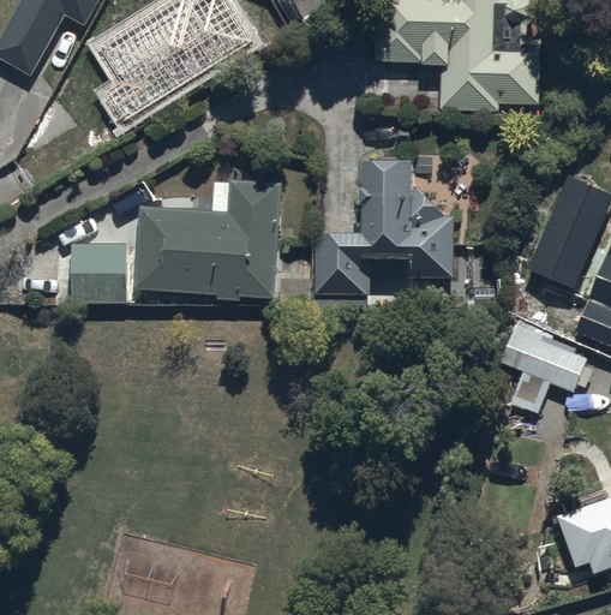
[(19,0),(0,34),(0,61),(28,78),(65,15),(83,25),(97,0),(19,0)]
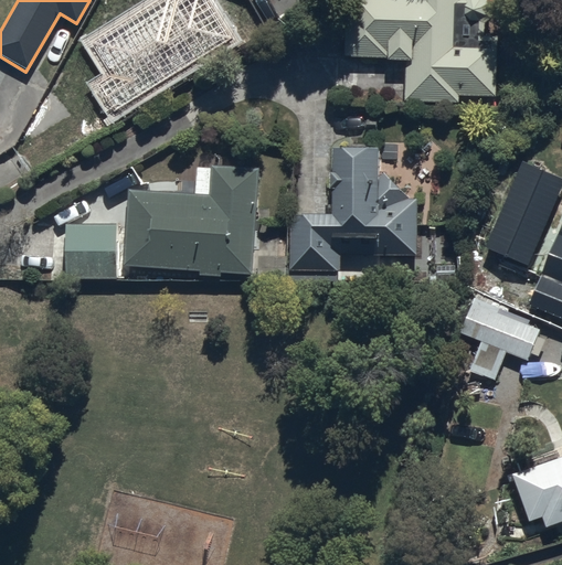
[(172,0),(155,0),(87,42),(108,77),(94,87),(110,114),(232,38),(208,0),(173,0),(172,0)]
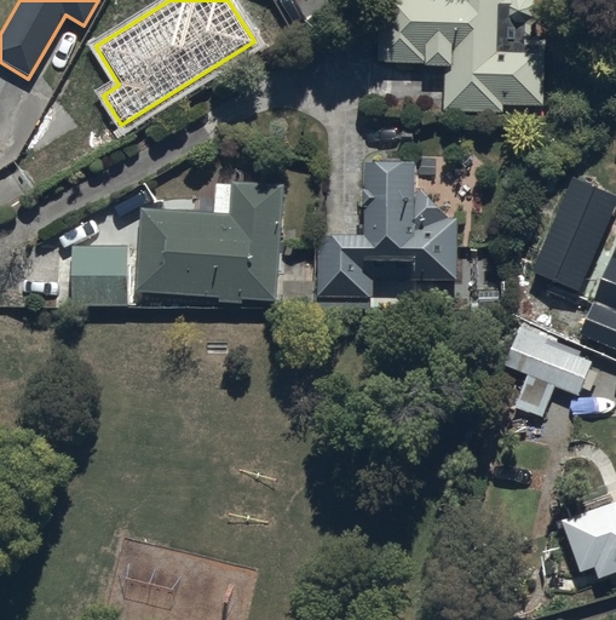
[(379,0),(378,61),(445,63),(443,110),(505,112),(505,103),(542,104),(545,39),(531,39),(531,23),(541,5),(534,0),(379,0)]
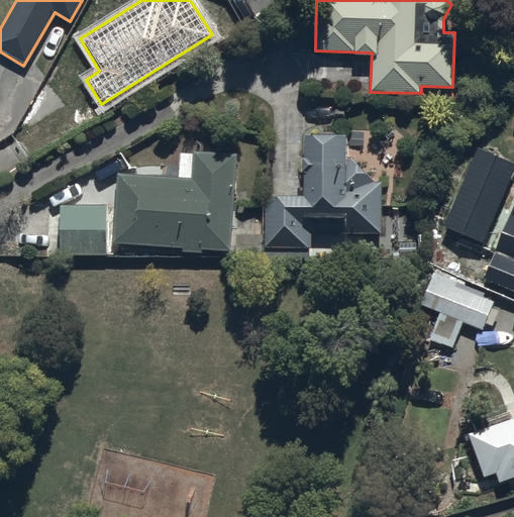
[(312,248),(312,233),(382,233),(382,180),(373,180),(349,157),(349,135),(306,135),(306,196),(266,196),(266,247),(312,248)]
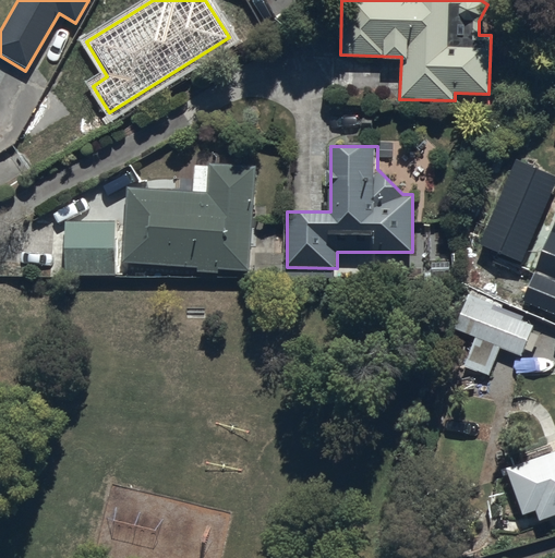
[(554,177),(513,159),(477,244),(518,262),(554,177)]
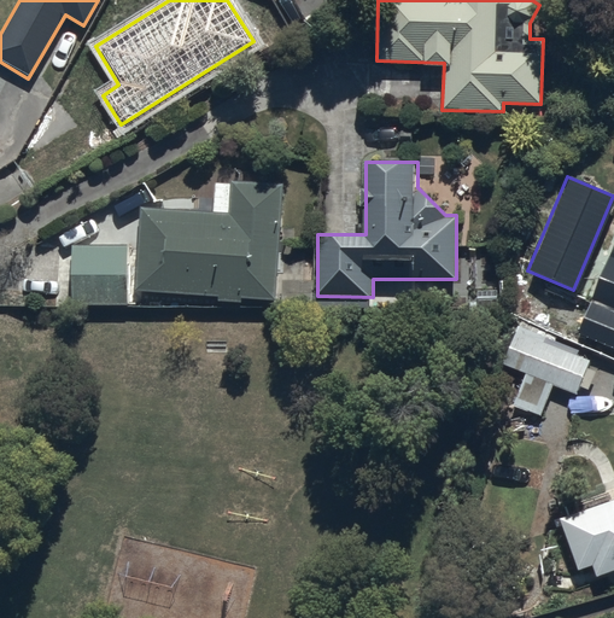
[(134,290),(274,299),(284,184),(231,180),(228,211),(140,205),(134,290)]
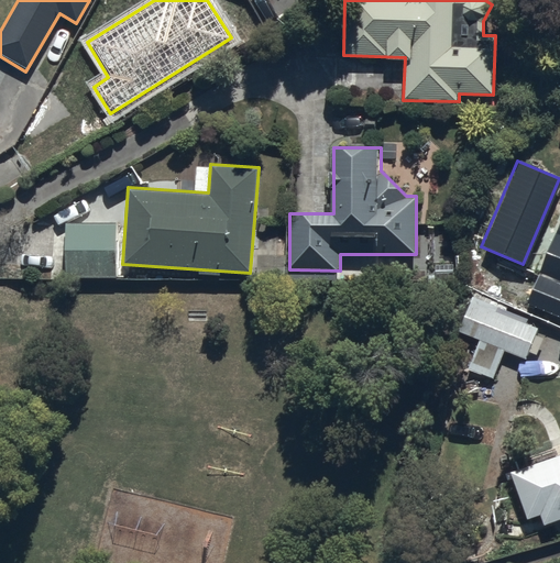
[(64,276),(113,277),(114,224),(65,223),(64,276)]
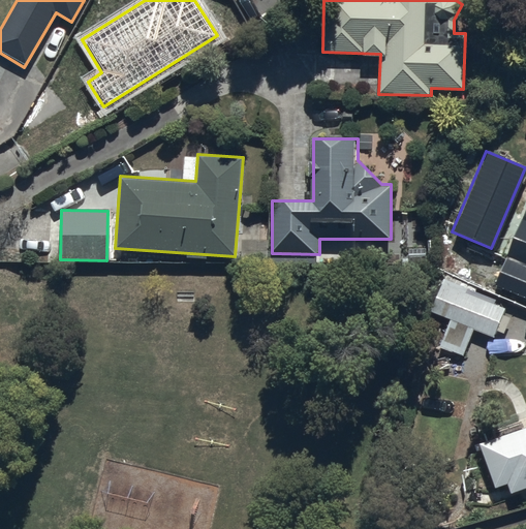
[(525,216),(522,215),(494,284),(525,297),(525,216)]
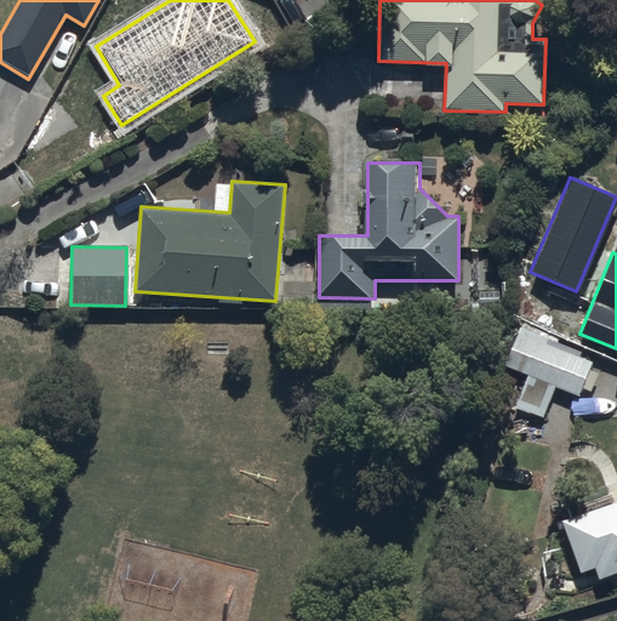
[(595,357),(518,328),(502,369),(580,398),(595,357)]
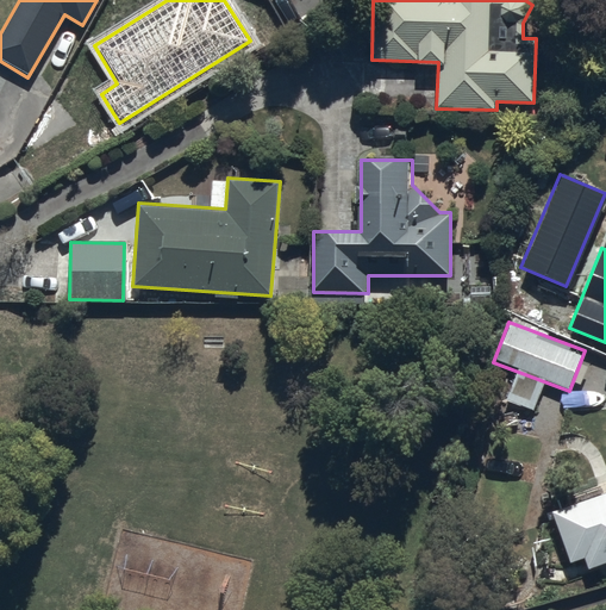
[(605,491),(551,510),(570,558),(605,565),(605,491)]
